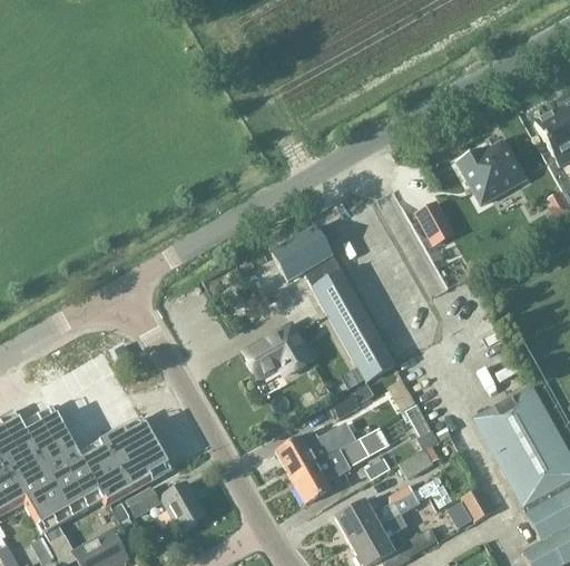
[(569,99),(554,109),(569,135),(569,99)]
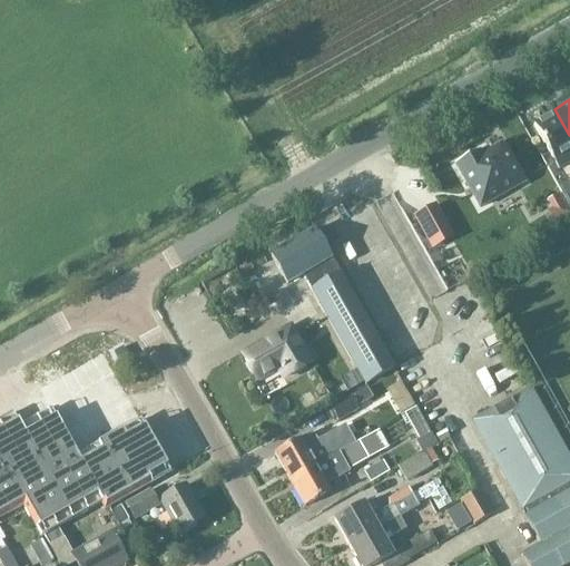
[(569,135),(554,109),(533,122),(558,166),(569,158),(569,135)]
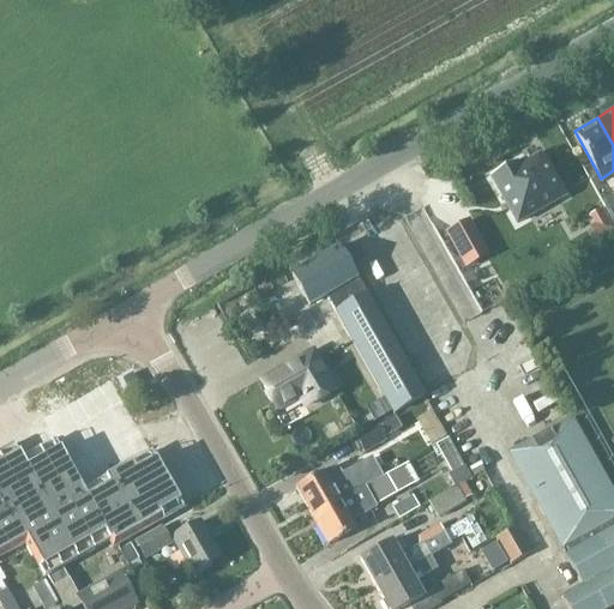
[(516,158),(489,173),(516,219),(565,192),(541,150),(528,158),(527,156),(517,161),(516,158)]
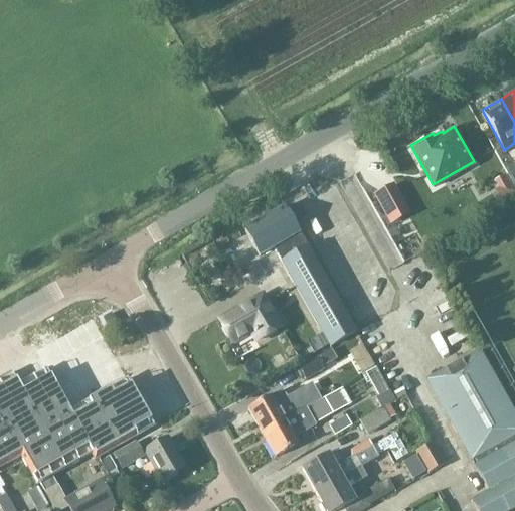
[(392,182),(374,192),(390,221),(402,214),(394,200),(400,197),(392,182)]
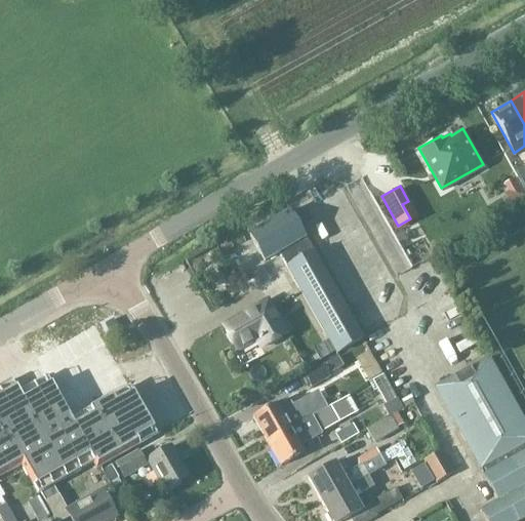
[(248,231),(264,259),(306,236),(289,207),(248,231)]
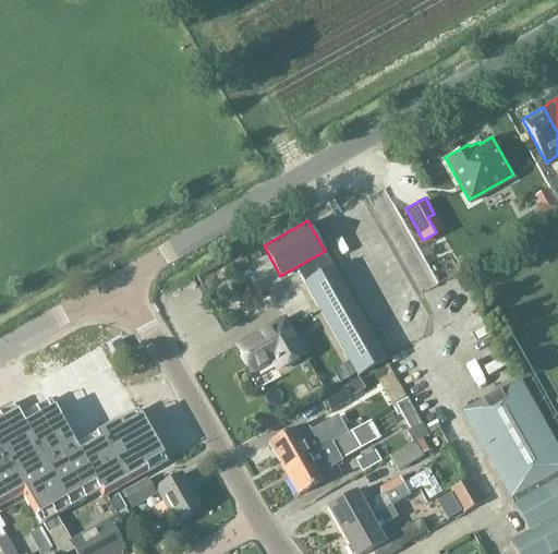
[(332,263),(317,272),(303,280),(356,374),(386,357),(332,263)]
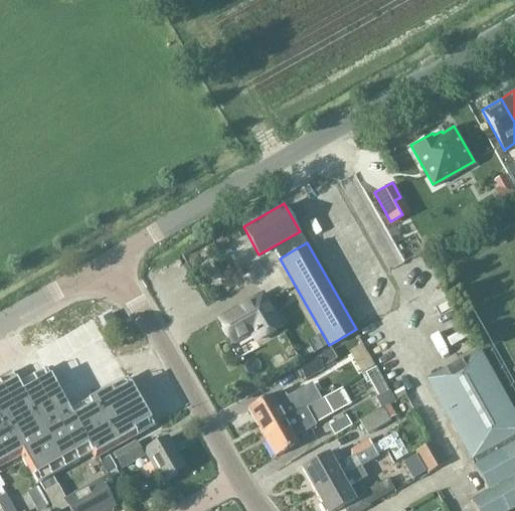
[(262,293),(220,317),(233,341),(251,331),(254,338),(280,324),(262,293)]
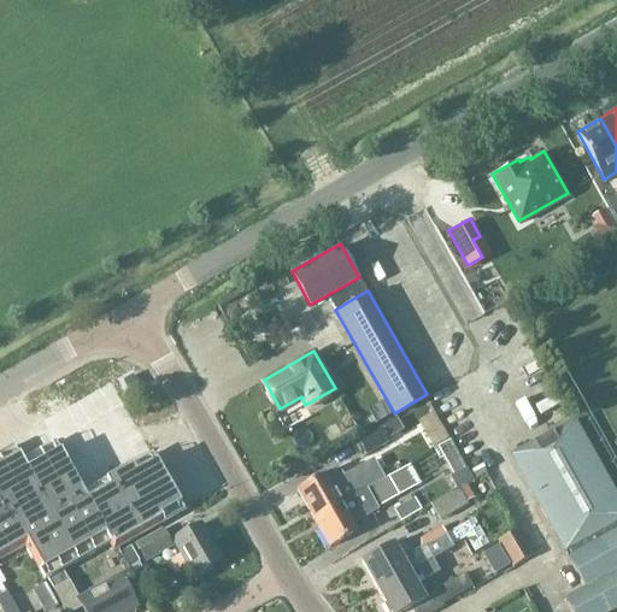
[(563,596),(570,611),(604,611),(616,605),(616,493),(574,417),(510,452),(563,549),(565,548),(568,554),(566,554),(582,584),(563,596)]
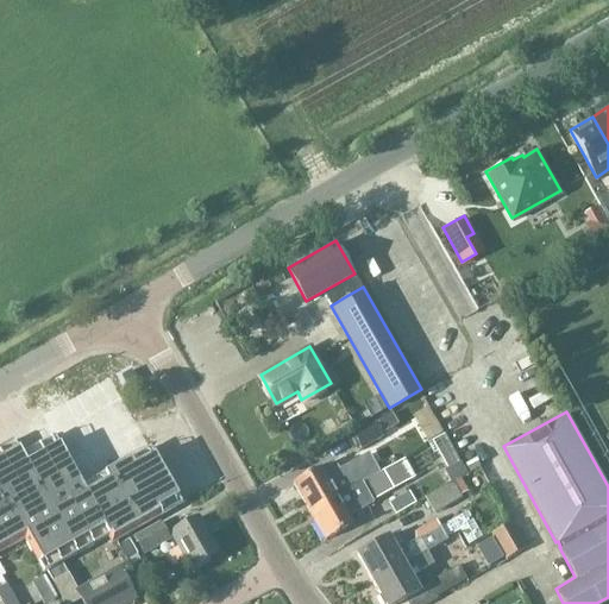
[(352,432),(360,446),(383,434),(375,419),(352,432)]
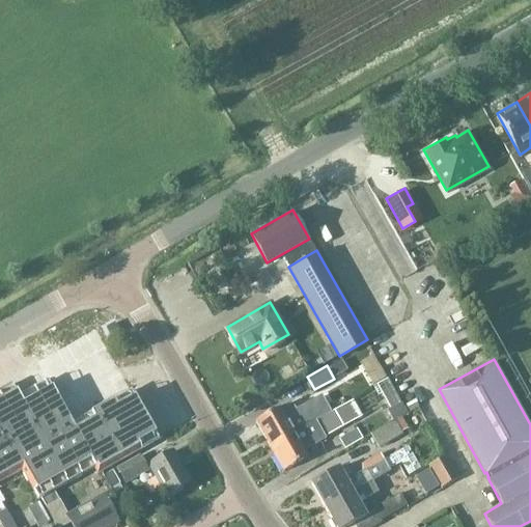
[(365,378),(373,396),(385,391),(378,373),(365,378)]
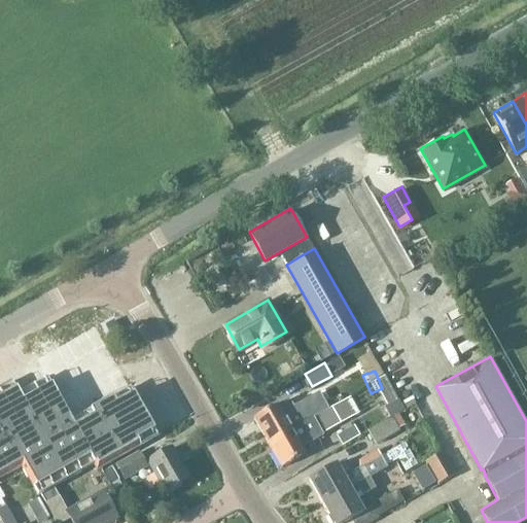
[(0,476),(21,465),(37,494),(40,492),(44,500),(58,493),(54,484),(95,460),(97,464),(152,432),(156,429),(128,380),(68,414),(45,374),(16,390),(9,378),(0,382),(0,476)]
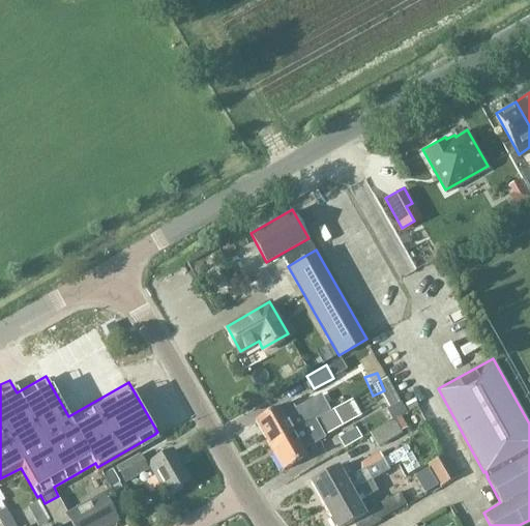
[(268,443),(316,416),(310,408),(289,420),(280,404),(254,418),(268,443)]
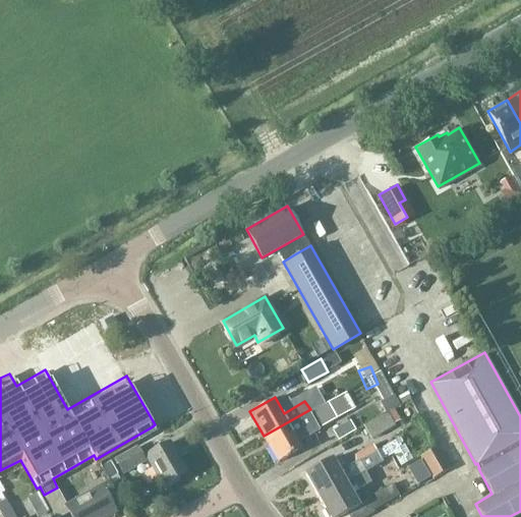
[(338,416),(328,400),(328,399),(310,409),(321,426),(338,416)]
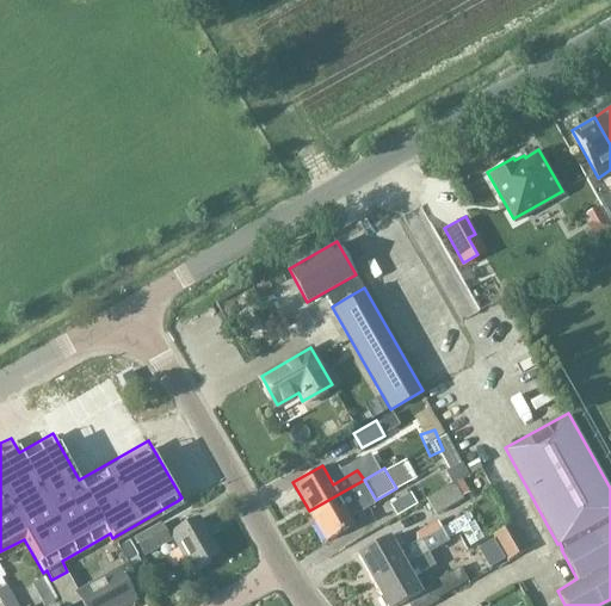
[(351,515),(376,500),(364,480),(309,511),(326,539),(355,524),(351,515)]
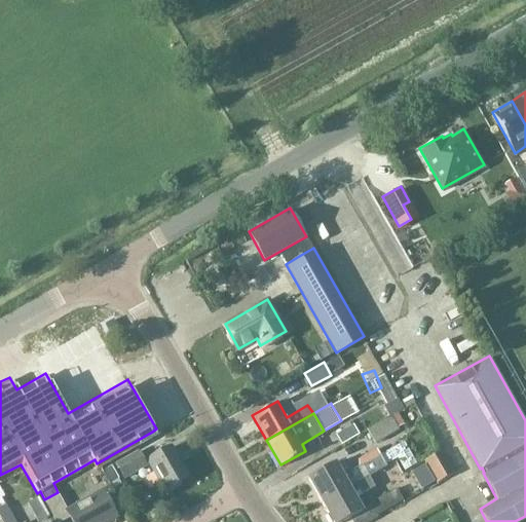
[(367,427),(375,442),(399,427),(389,414),(367,427)]
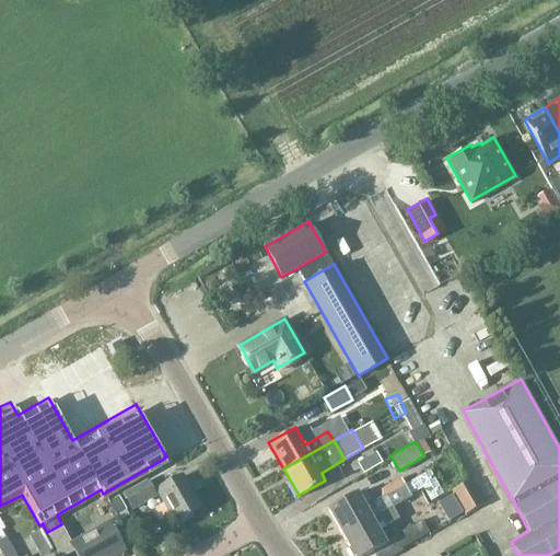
[(174,521),(201,506),(183,472),(154,486),(152,488),(147,477),(120,491),(130,508),(153,496),(158,504),(163,500),(174,521)]
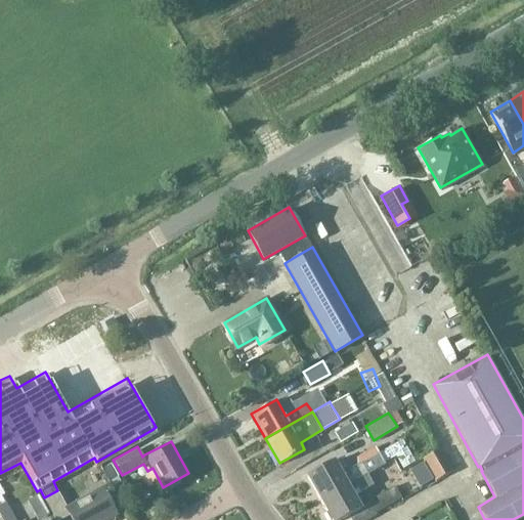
[(452,469),(440,446),(422,457),(435,479),(452,469)]
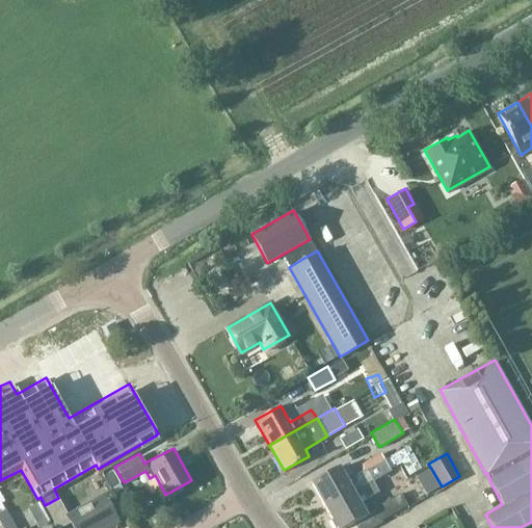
[(340,466),(310,481),(324,506),(372,479),(390,469),(389,468),(384,457),(365,469),(356,474),(349,462),(340,467),(340,466)]
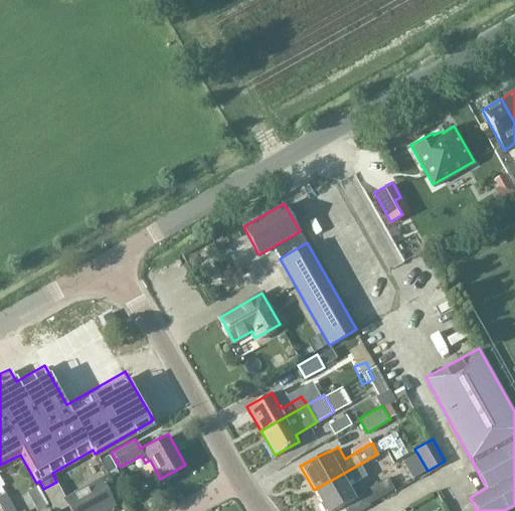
[(360,464),(314,490),(325,510),(332,510),(343,505),(346,510),(355,510),(369,503),(368,501),(393,487),(387,476),(362,490),(362,491),(354,495),(346,481),(352,478),(353,481),(355,480),(366,475),(360,464)]
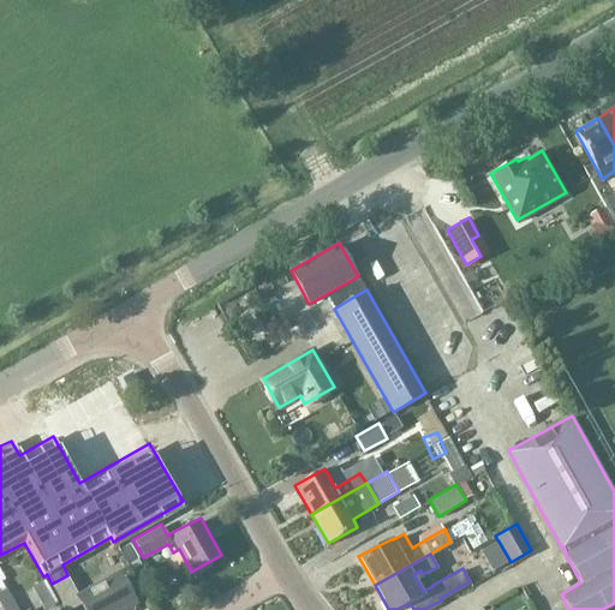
[(67,575),(52,584),(65,609),(66,609),(81,603),(84,609),(132,609),(133,609),(135,606),(133,604),(138,602),(130,586),(136,582),(127,564),(78,592),(69,575),(67,575)]
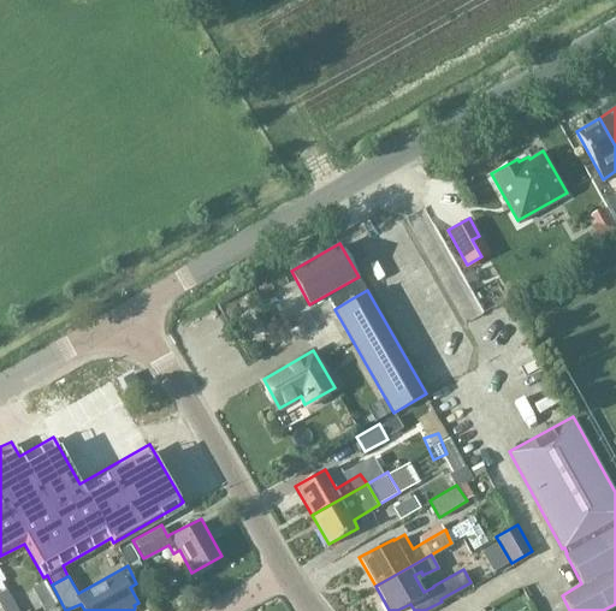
[(33,587),(45,609),(58,601),(46,580),(33,587)]
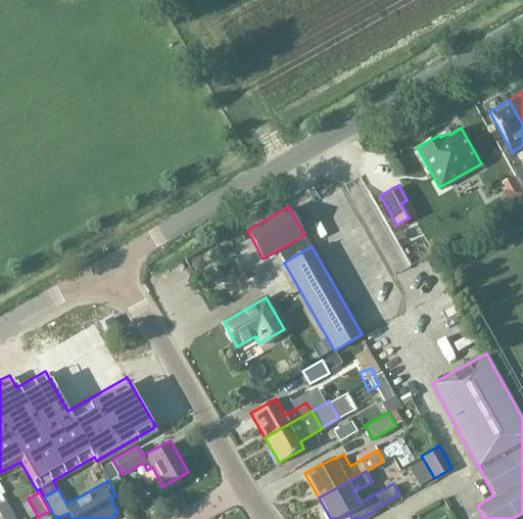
[(6,499),(0,502),(0,511),(4,518),(13,513),(12,510),(6,499)]
